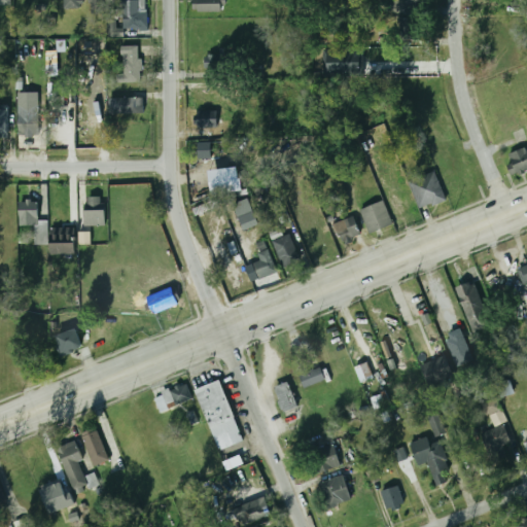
[(82,9),(82,0),(64,0),(64,9),(82,9)]
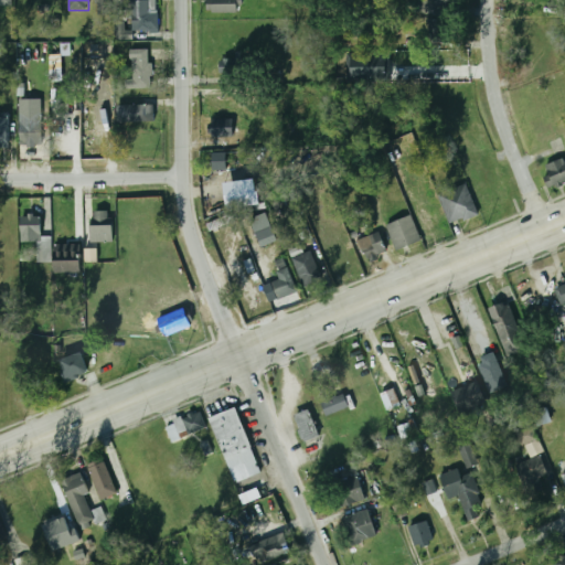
[(95,0),(95,17),(109,17),(109,0),(95,0)]
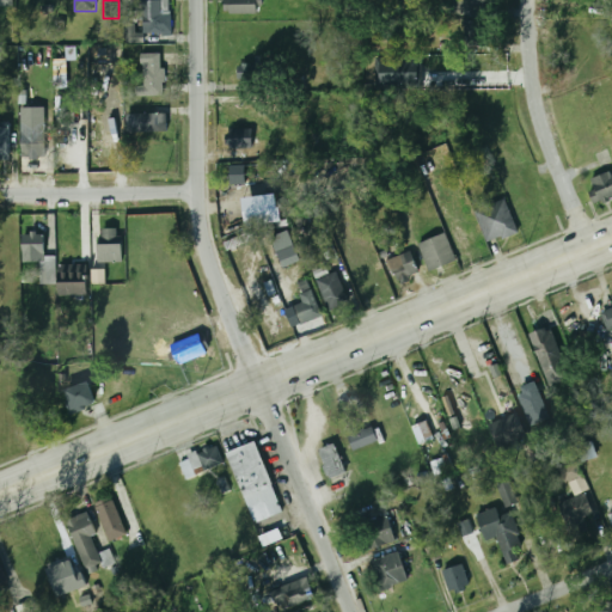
[(144,34),(171,32),(170,0),(139,0),(140,24),(124,24),(124,43),(144,42),(144,34)]
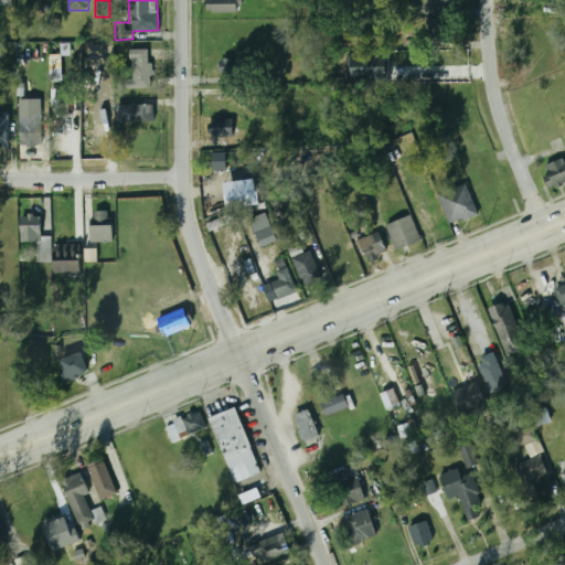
[(208,0),(208,13),(242,13),(242,0),(208,0)]
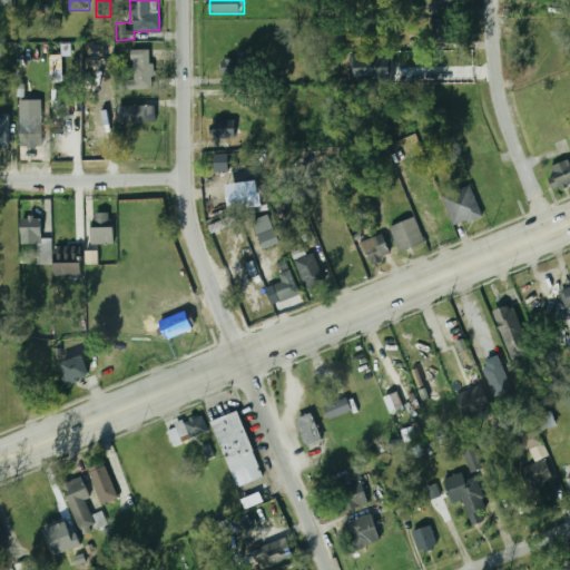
[(457,20),(432,20),(432,42),(457,42),(457,20)]
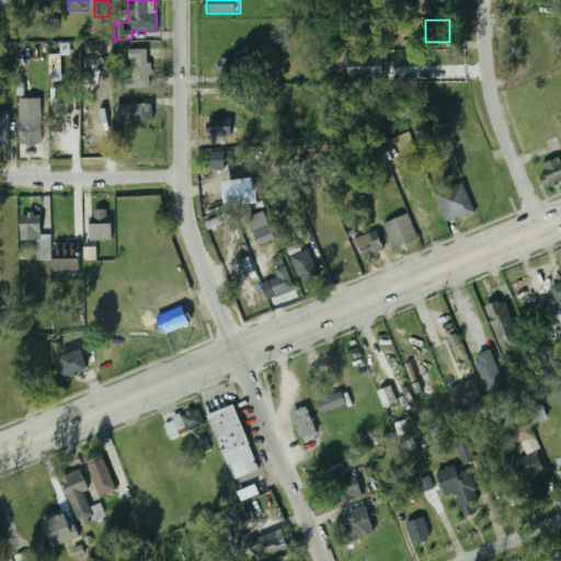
[(124,88),(149,88),(149,50),(130,50),(130,79),(124,79),(124,88)]
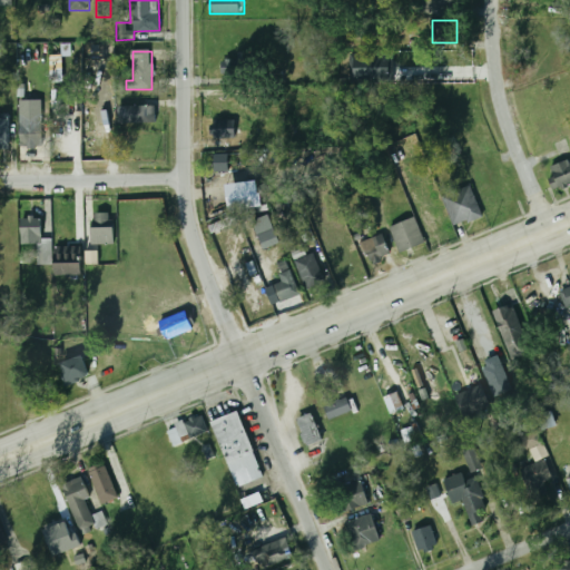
[(350,82),(390,84),(391,55),(351,53),(350,82)]
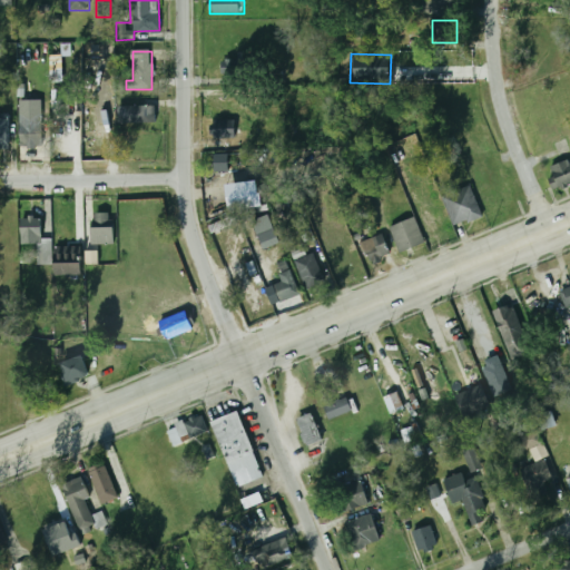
[(51,66),(62,65),(61,55),(50,56),(51,66)]
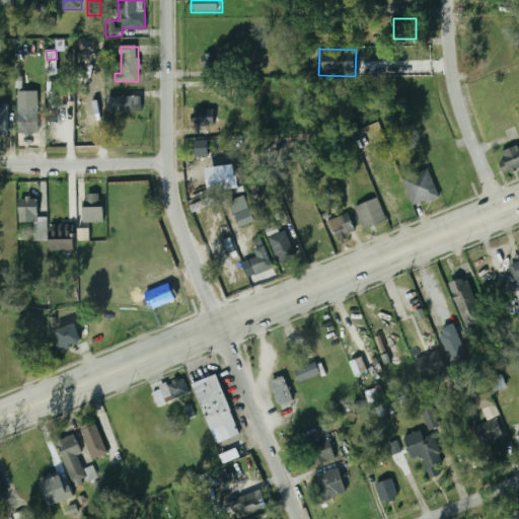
[(106,112),(140,112),(140,96),(106,96),(106,112)]
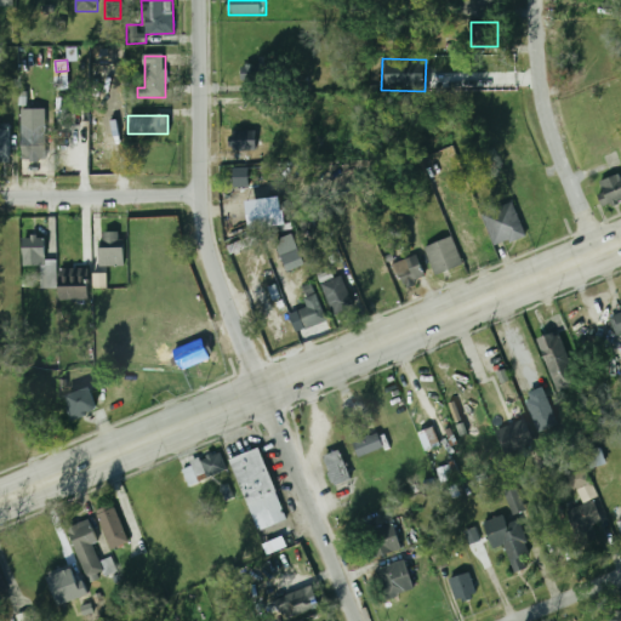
[(11,125),(0,125),(0,160),(10,160),(11,125)]
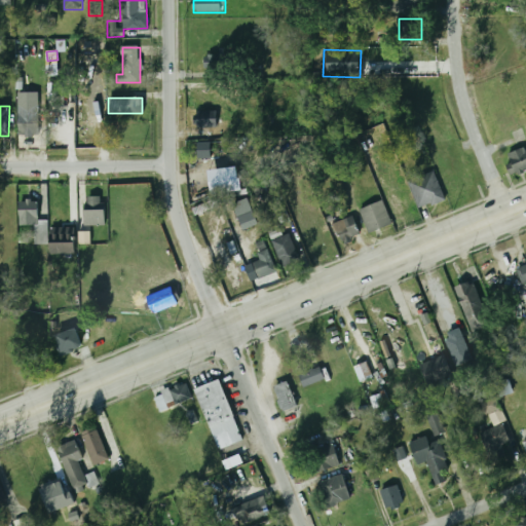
[(217,126),(217,110),(193,110),(193,126),(217,126)]
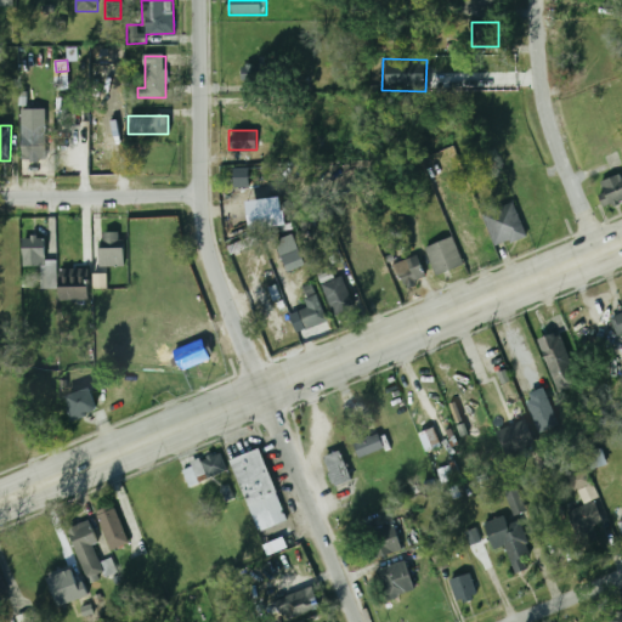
[(46,158),(46,145),(21,145),(21,158),(46,158)]
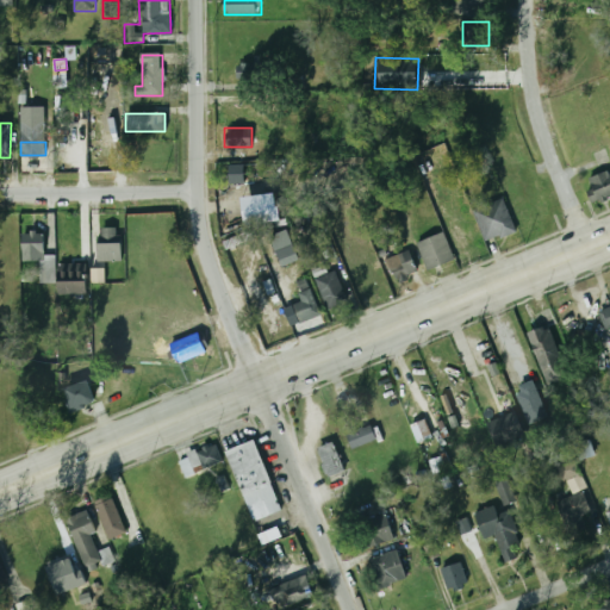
[(229,165),(230,184),(246,184),(244,165),(229,165)]
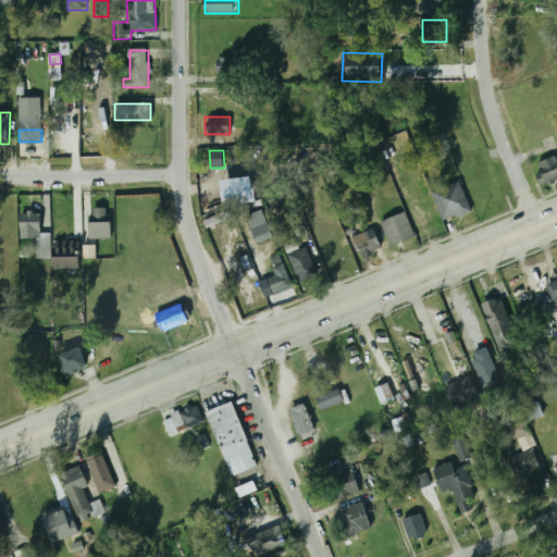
[(556,156),(535,163),(543,185),(556,178),(556,156)]
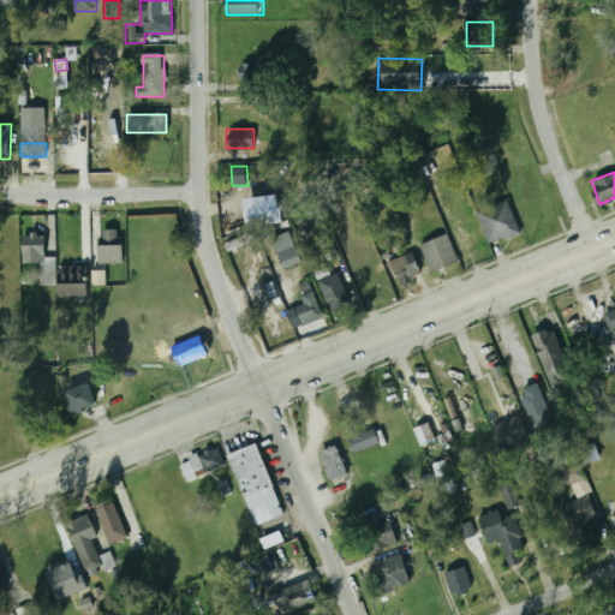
[(286,227),(280,193),(244,199),(249,227),(261,226),(262,231),(286,227)]
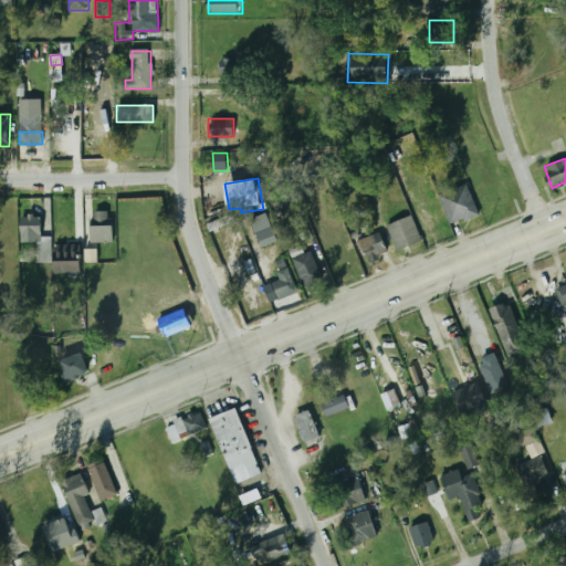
[(451,226),(479,215),(468,185),(440,196),(451,226)]
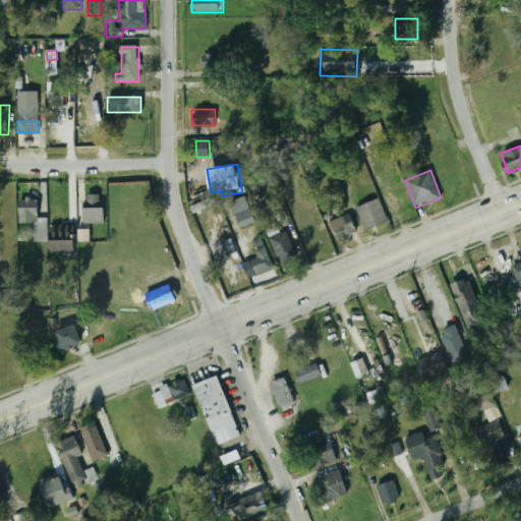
[(84,223),(104,223),(103,194),(84,194),(84,223)]
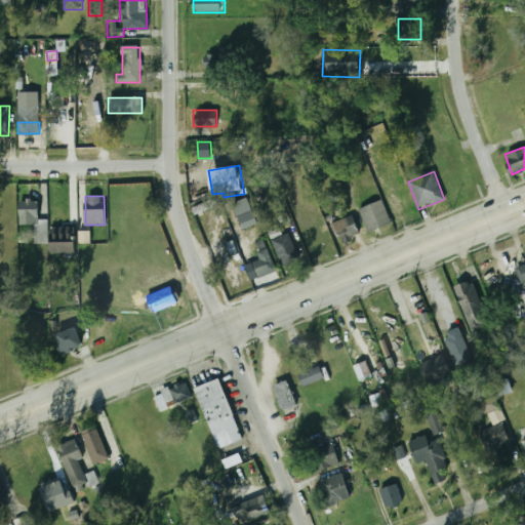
[(233,204),(243,228),(256,223),(246,198),(233,204)]
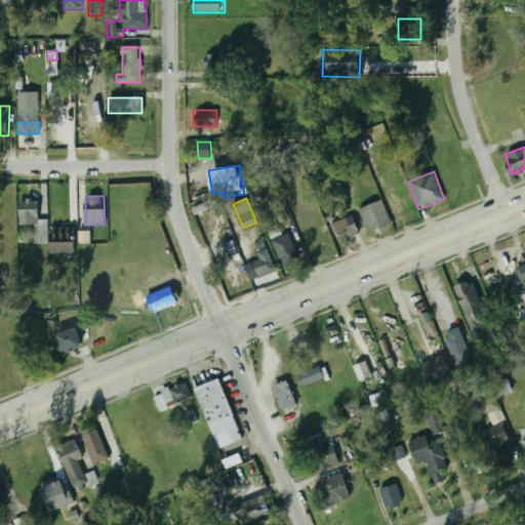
[(46,219),(37,219),(37,200),(19,200),(18,225),(34,225),(33,244),(46,244),(46,219)]
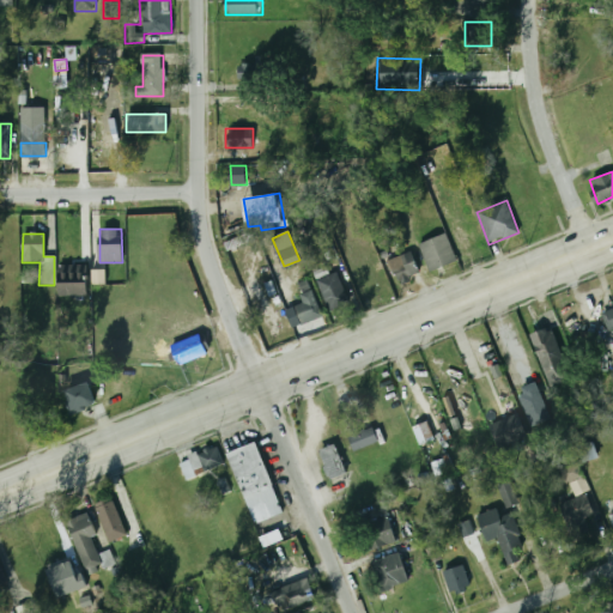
[(418,244),(429,272),(456,261),(444,234),(418,244)]
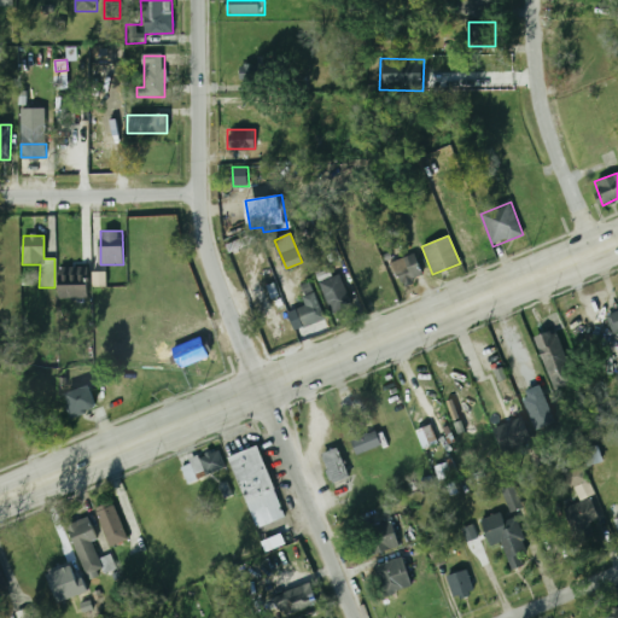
[(423,279),(418,255),(386,262),(392,286),(423,279)]
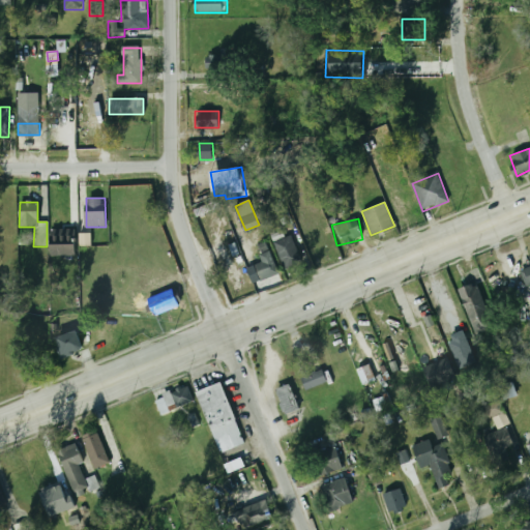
[(285,268),(301,261),(290,234),(273,241),(285,268)]
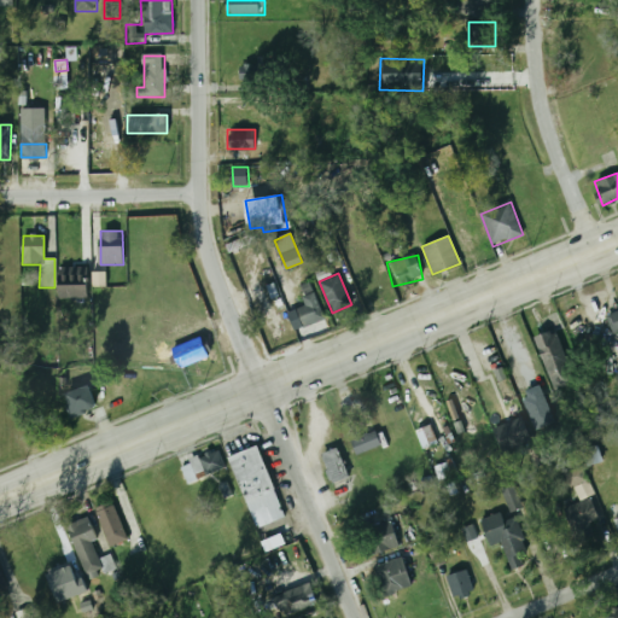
[(89,285),(62,281),(59,297),(87,299),(89,285)]
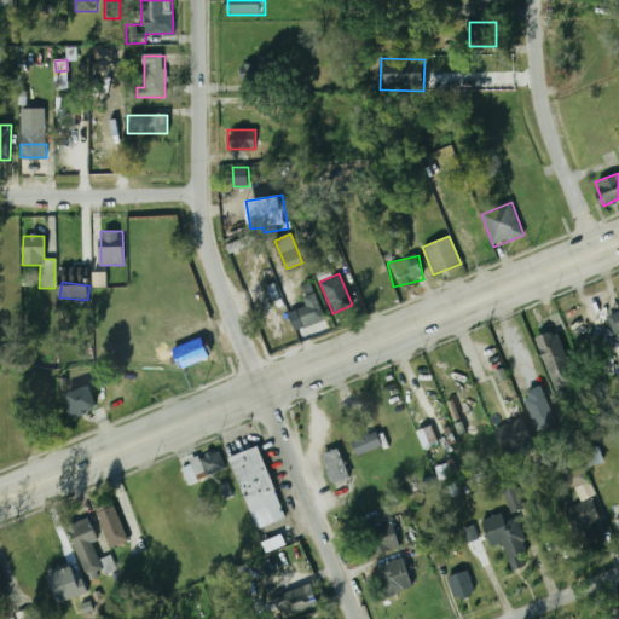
[(306,305),(288,313),(296,333),(327,318),(313,290),(301,295),(306,305)]
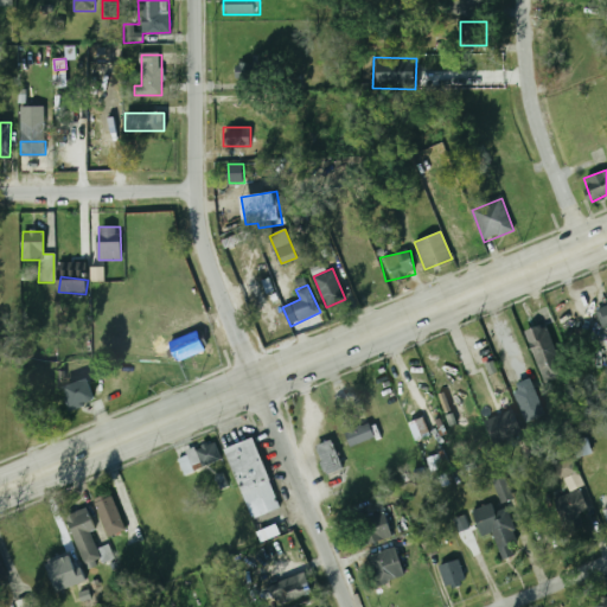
[(606,302),(594,308),(602,328),(606,326),(606,302)]
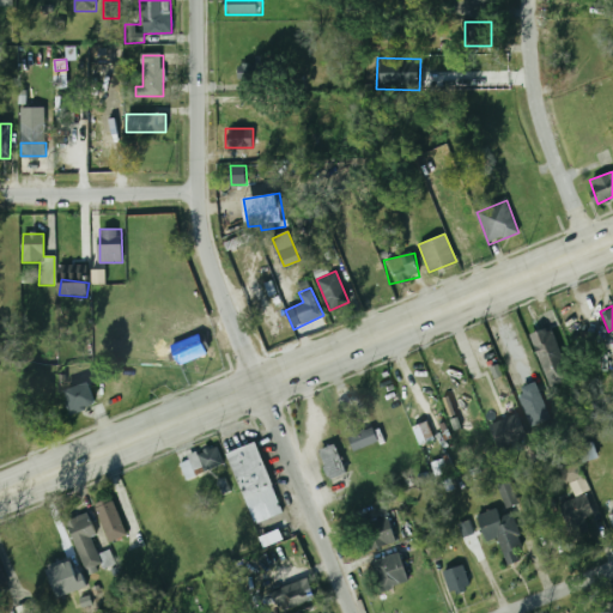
[(548,328),(529,335),(550,387),(570,378),(548,328)]
